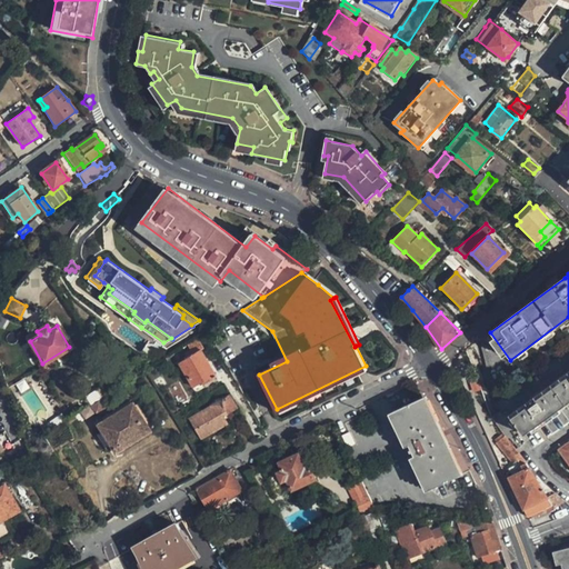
[(192,326),(172,339),(176,343),(196,330),(192,326)]
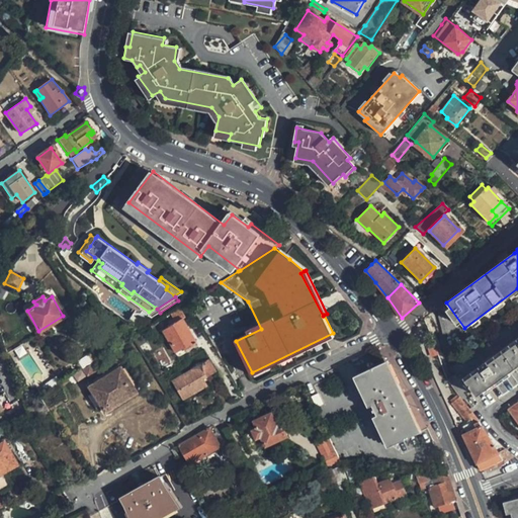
[(160,334),(173,355),(175,359),(196,347),(194,344),(179,322),(160,334)]
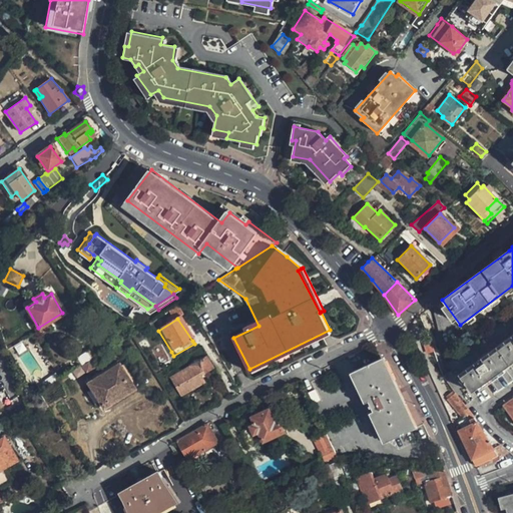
[(251,373),(333,335),(330,330),(249,369),(251,373)]
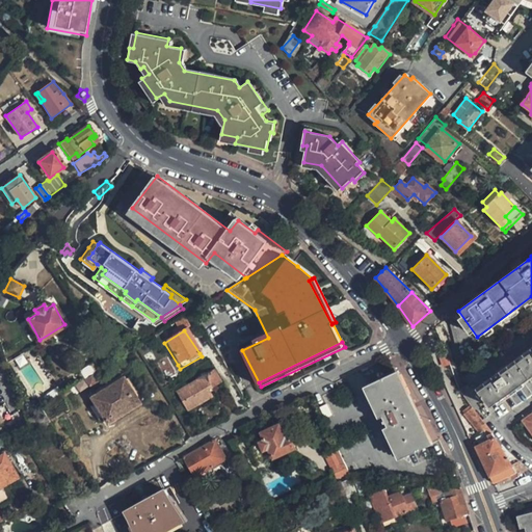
[(491,405),(531,375),(531,346),(478,387),(491,405)]
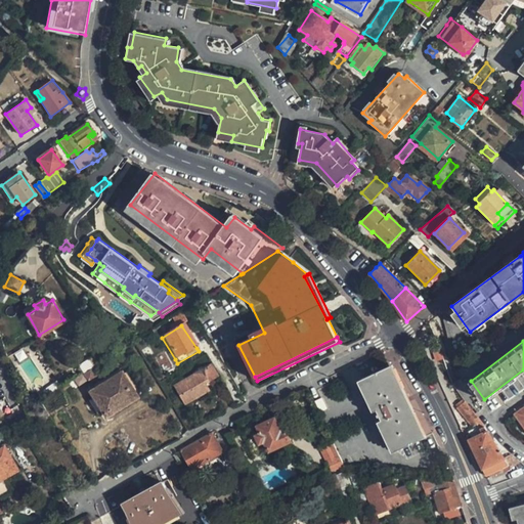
[(16,355),(20,361),(27,357),(23,351),(16,355)]
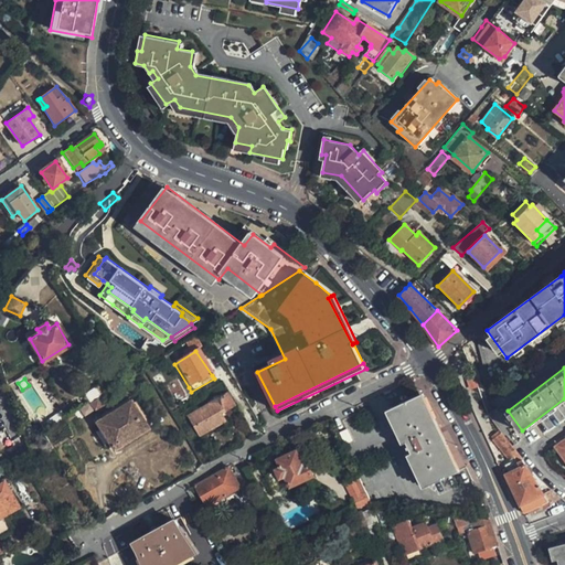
[(169,386),(177,397),(185,392),(177,381),(169,386)]
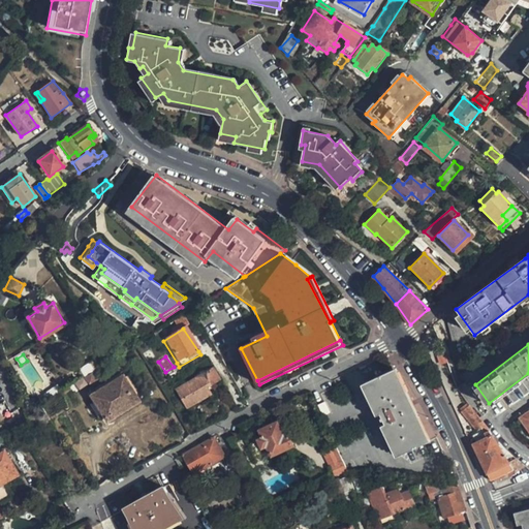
[(88,368),(92,374),(98,371),(103,367),(99,360),(88,368)]
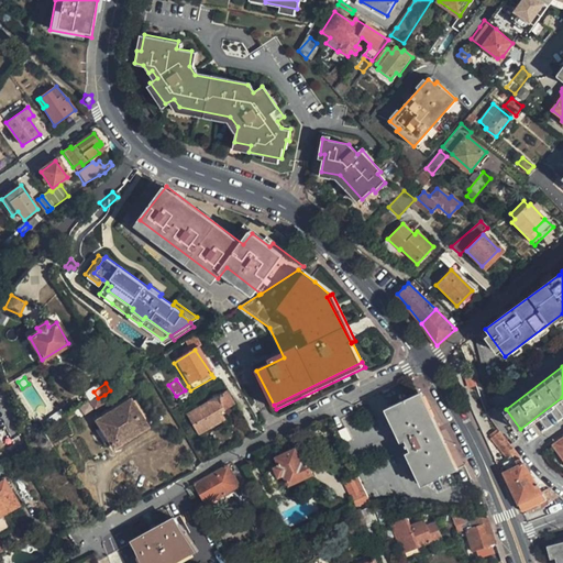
[(196,435),(222,419),(219,414),(234,404),(225,390),(184,417),(196,435)]
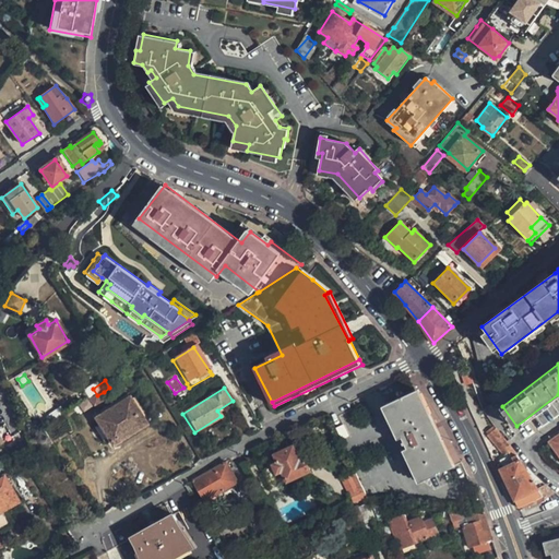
[(421,482),(449,470),(414,391),(387,404),(421,482)]
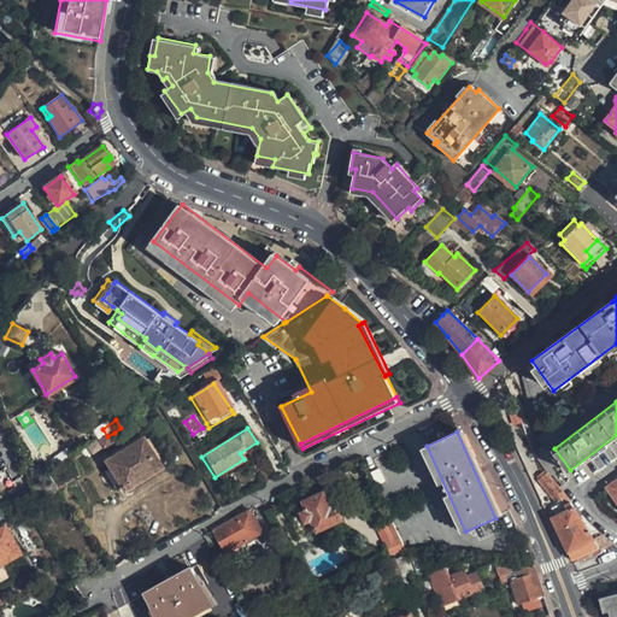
[(162,466),(141,436),(104,462),(123,492),(162,466)]
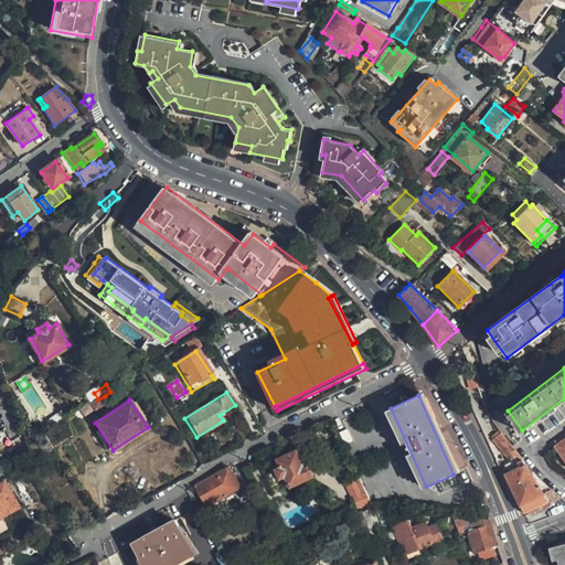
[(352,441),(347,430),(340,433),(345,445),(352,441)]
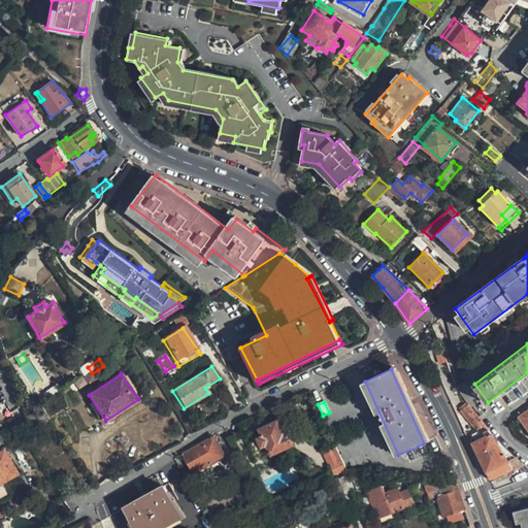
[(491,480),(514,468),(489,430),(472,408),(468,410),(481,434),(470,438),(476,452),(491,480)]
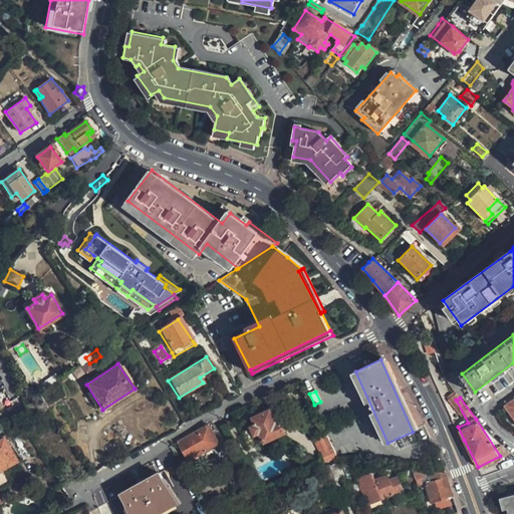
[(513,399),(503,407),(513,423),(513,399)]
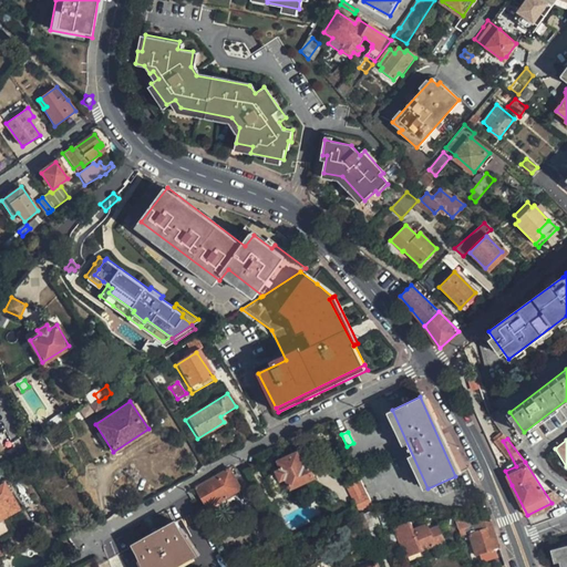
[(291,488),(313,478),(307,464),(302,466),(296,453),(278,461),(282,471),(277,473),(281,481),(286,477),(291,488)]
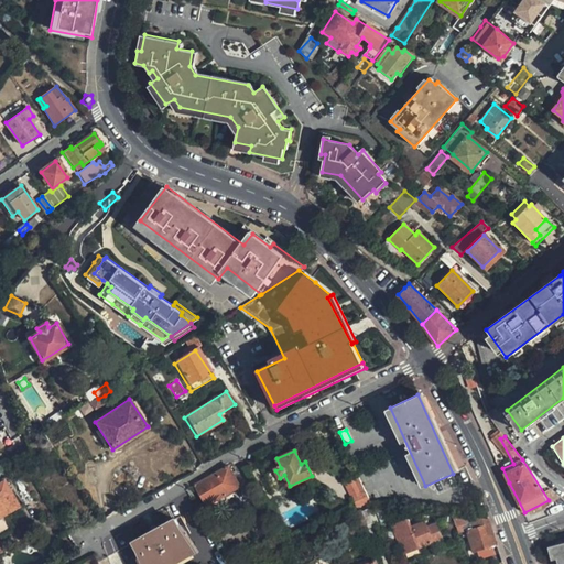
[(239,486),(227,466),(193,486),(205,506),(239,486)]
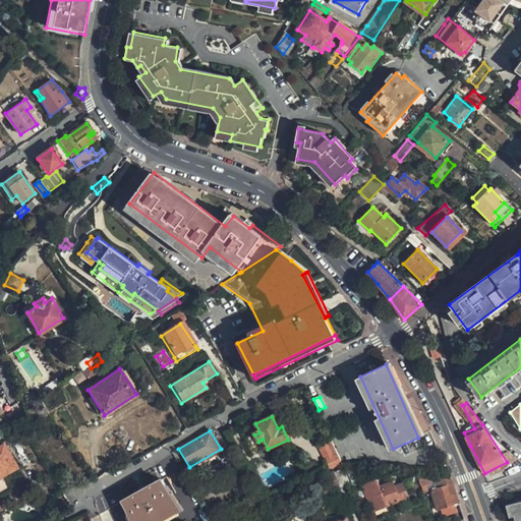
[(330,468),(342,463),(341,460),(331,442),(320,447),(323,455),(332,451),(334,456),(326,460),(330,468)]
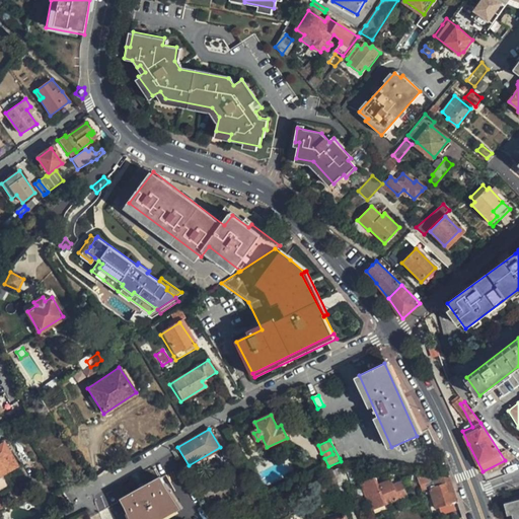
[(0,494),(11,488),(3,474),(16,467),(0,441),(0,494)]
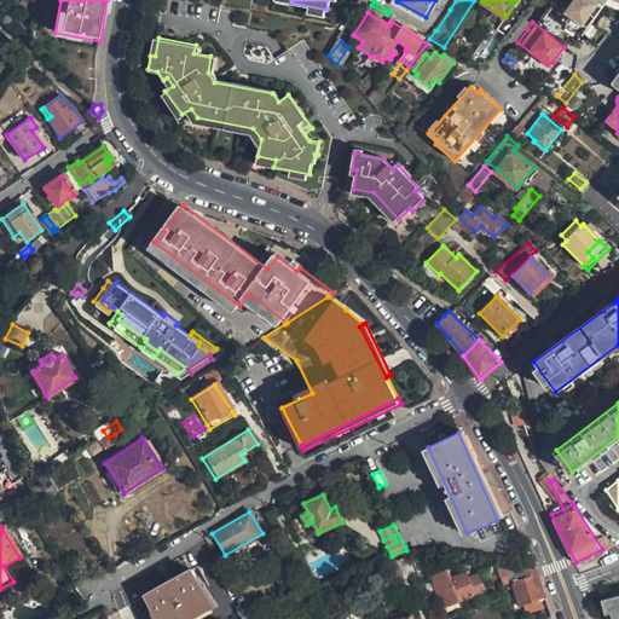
[(406,550),(421,553),(416,542),(405,547),(406,550)]
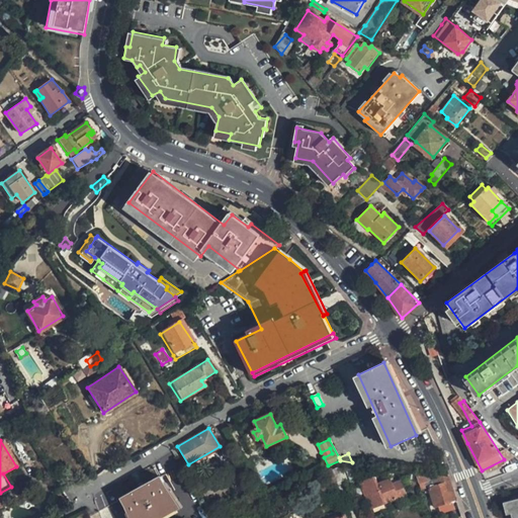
[(347,481),(341,463),(331,467),(335,480),(337,485),(347,481)]
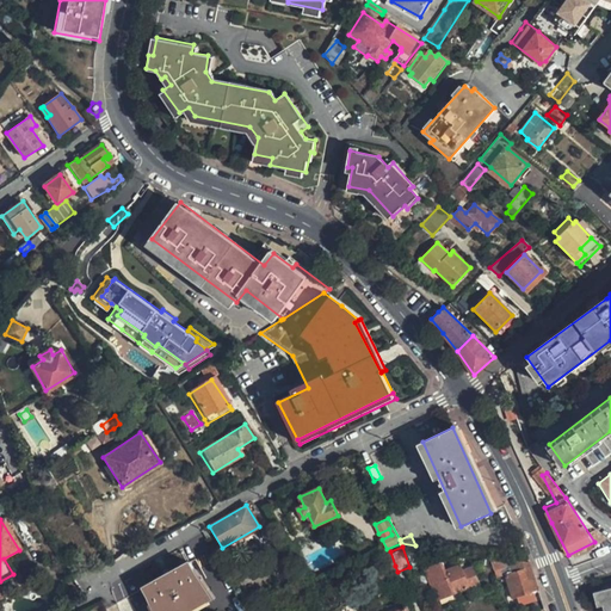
[(415,550),(406,554),(413,571),(423,567),(415,550)]
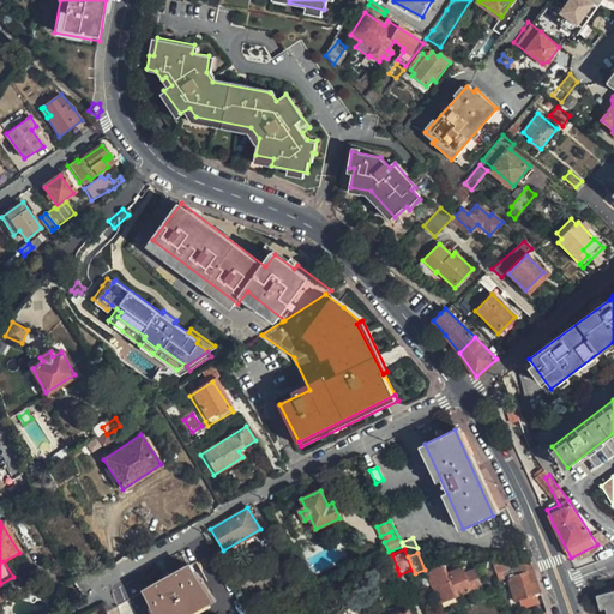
[(392,554),(383,558),(386,567),(389,572),(397,569),(392,554)]
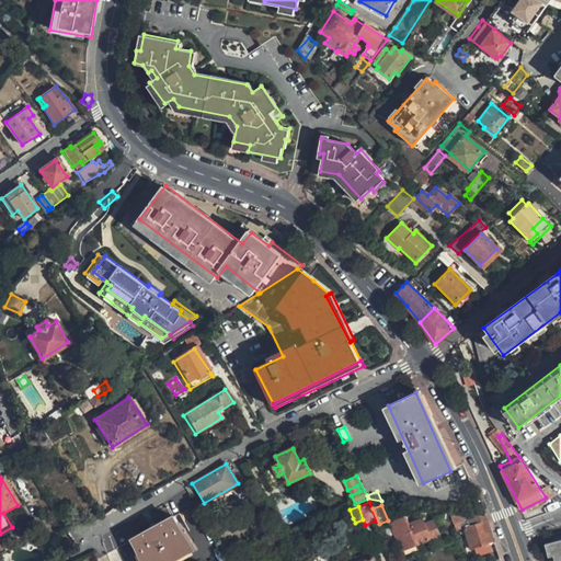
[(495,542),(487,516),(450,512),(454,524),(469,519),(471,525),(464,528),(470,549),(488,544),(488,546),(495,542)]
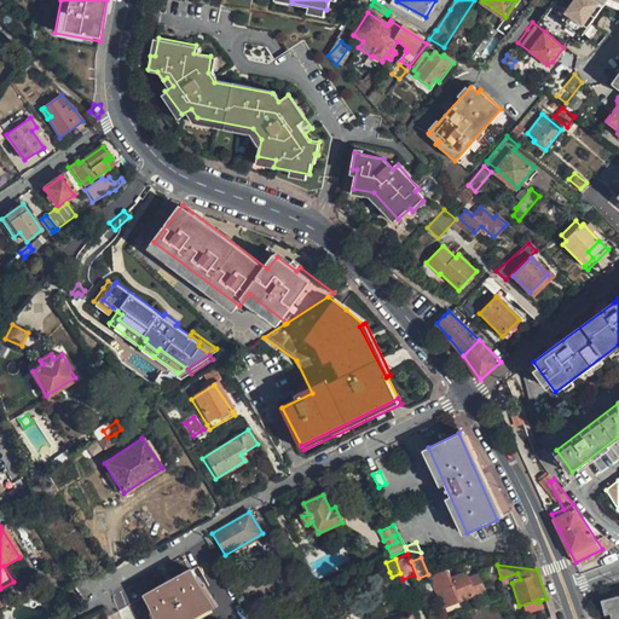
[(447,568),(429,576),(443,607),(486,591),(479,573),(469,578),(467,572),(452,578),(447,568)]
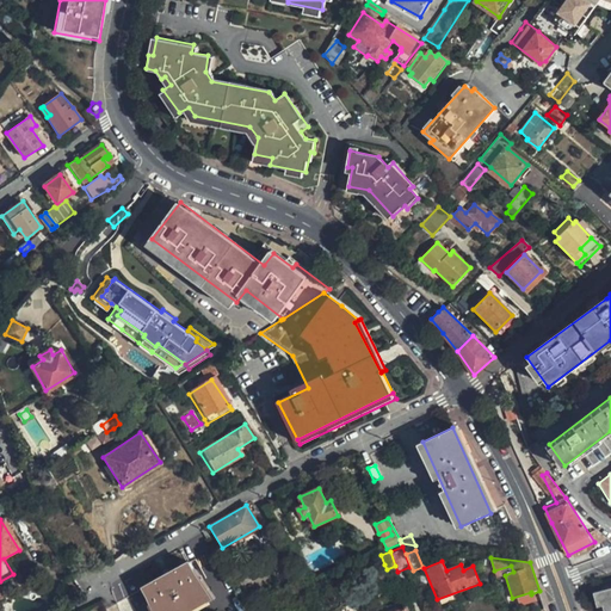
[(156,610),(184,610),(208,598),(189,562),(143,588),(156,610)]
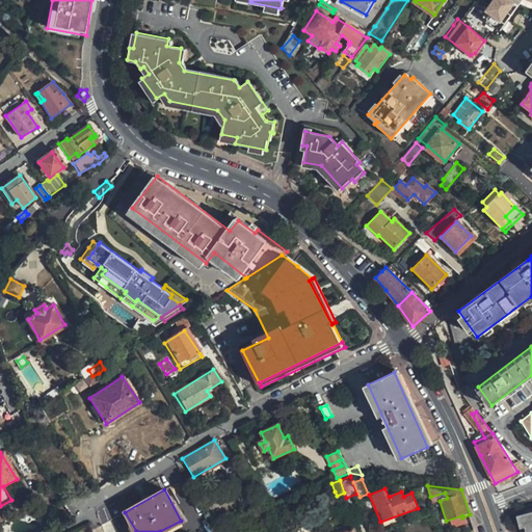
[(335,491),(318,498),(320,504),(327,507),(339,503),(337,496),(335,491)]
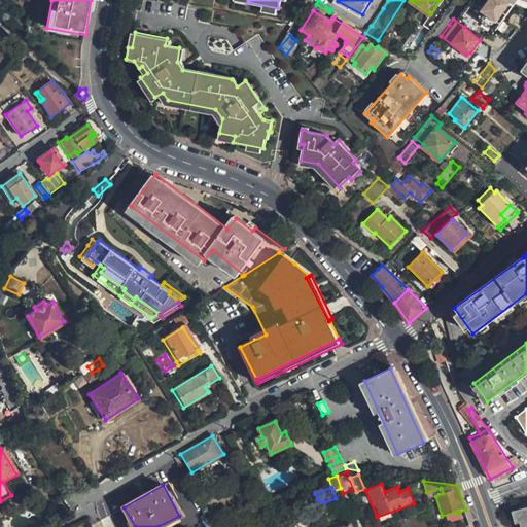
[(45,515),(50,524),(68,516),(64,506),(45,515)]
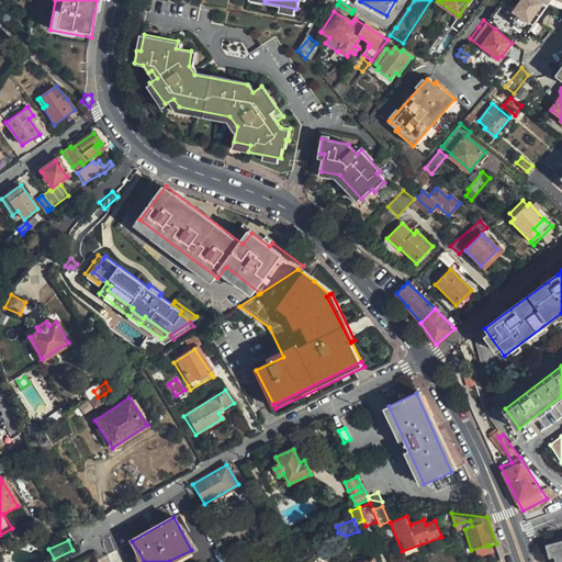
[(561,561),(561,543),(551,547),(553,554),(557,553),(559,561),(561,561)]
